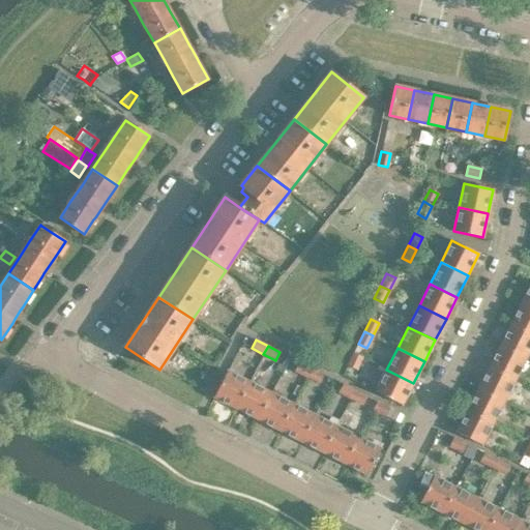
[(347,365),(356,370),(362,357),(353,353),(347,365)]
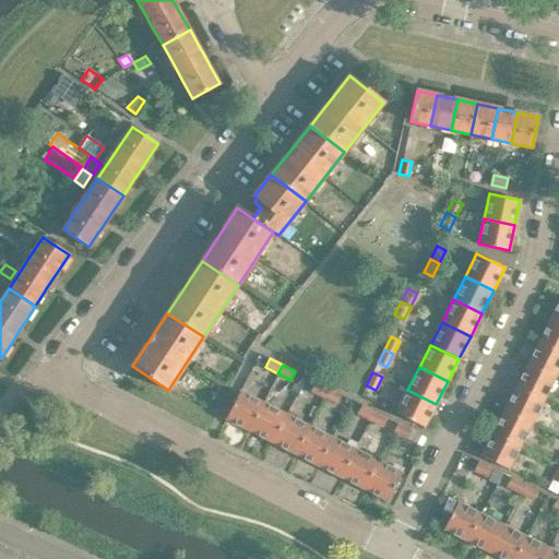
[(311,391),(323,397),(329,388),(316,381),(311,391)]
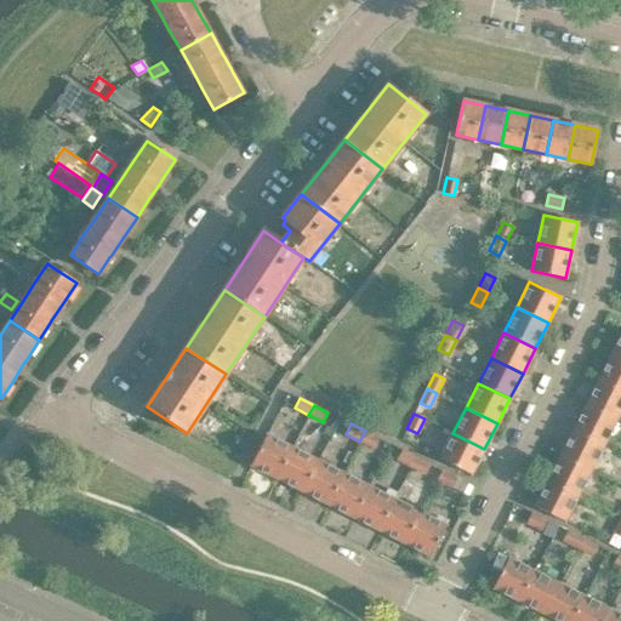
[(365,431),(359,442),(374,449),(379,438),(365,431)]
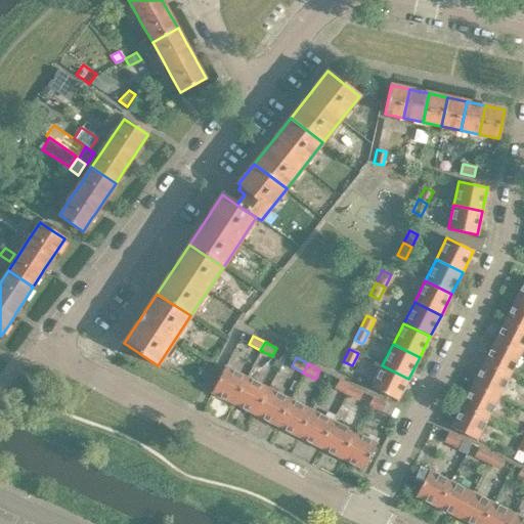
[(408,379),(382,365),(372,387),(398,400),(408,379)]
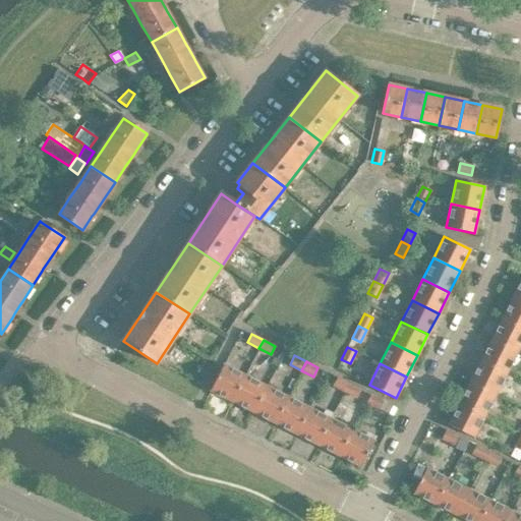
[(211,391),(232,401),(245,375),(224,364),(211,391)]
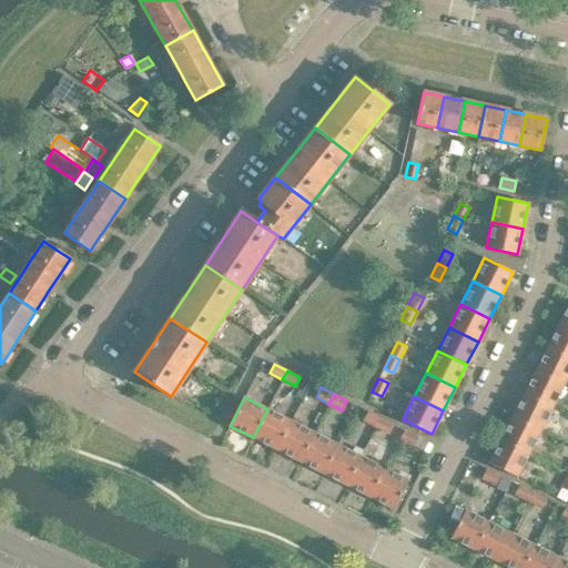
[(253,437),(276,449),(291,421),(267,409),(253,437)]
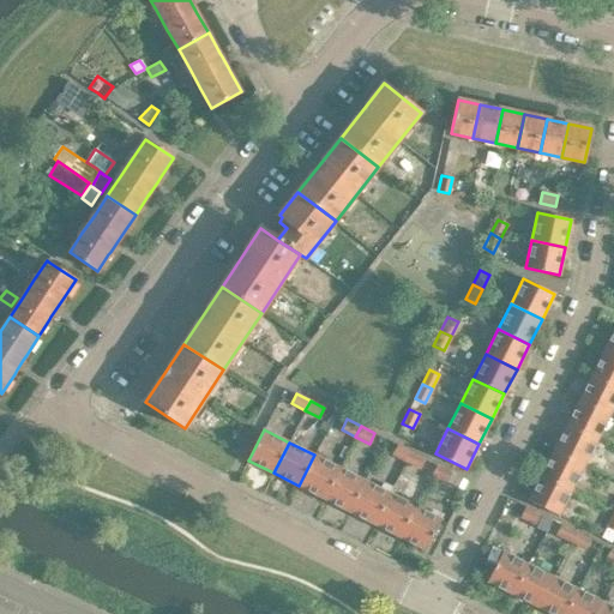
[(392,455),(407,462),(411,452),(397,445),(392,455)]
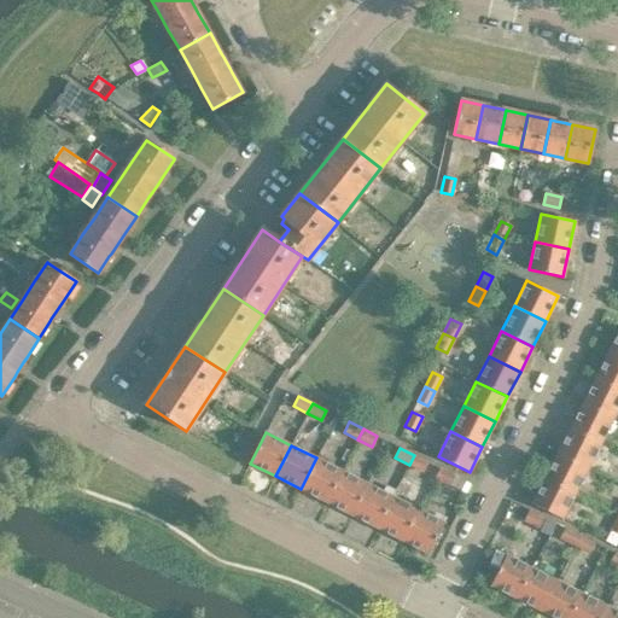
[(414,455),(409,465),(423,472),(427,462),(414,455)]
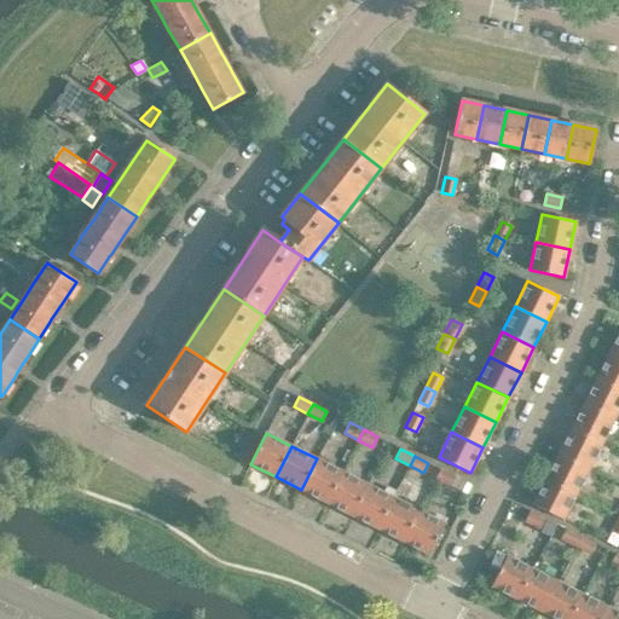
[(301,490),(327,503),(342,472),(317,458),(301,490)]
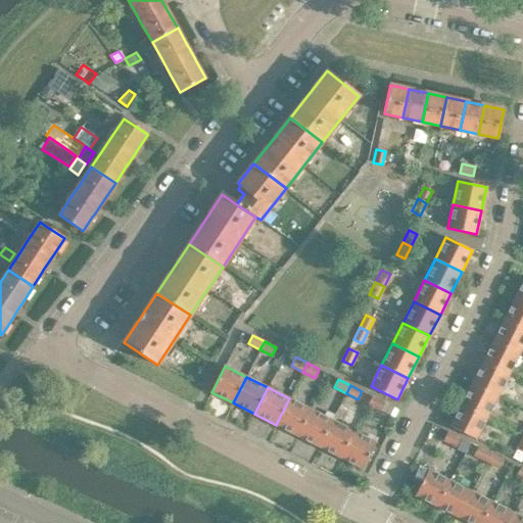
[(368,405),(389,415),(393,407),(372,396),(368,405)]
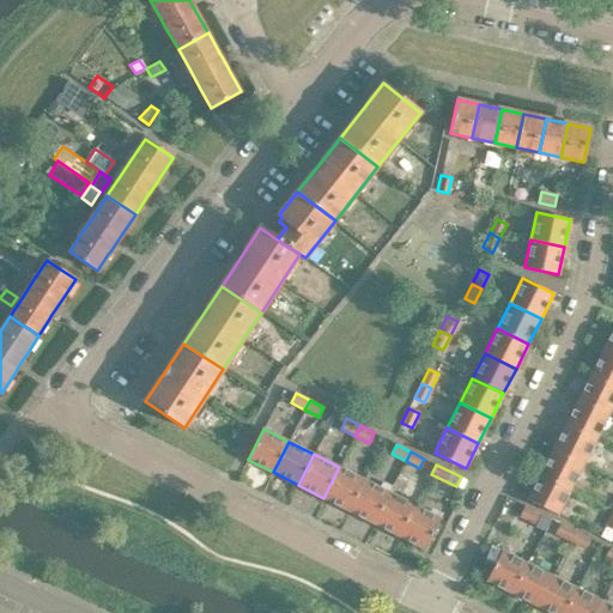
[(323,498),(349,511),(364,480),(339,467),(323,498)]
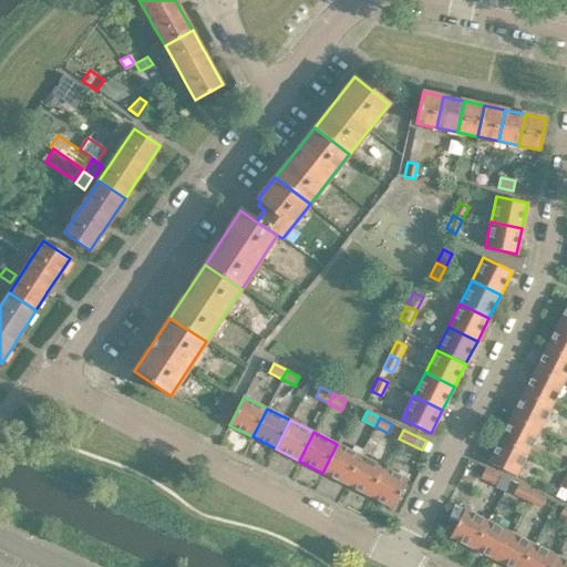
[(322,473),(346,484),(360,456),(337,444),(322,473)]
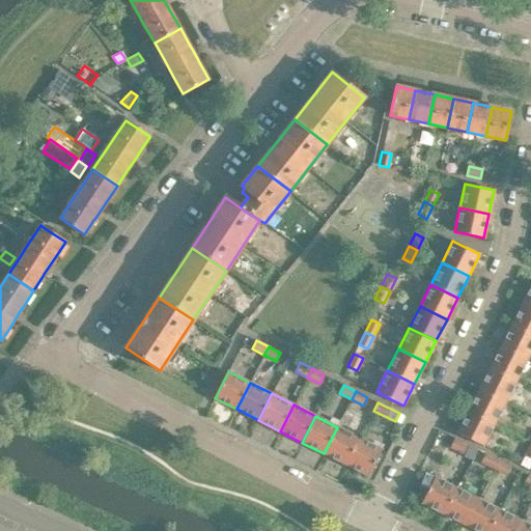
[(324,453),(346,465),(360,438),(337,427),(324,453)]
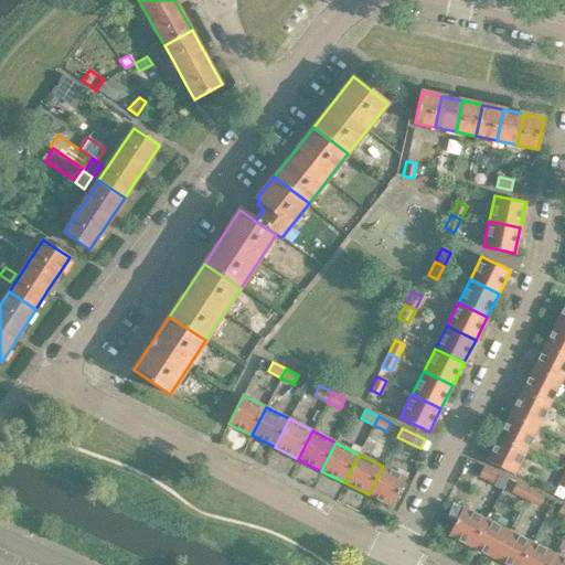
[(383,466),(369,494),(392,507),(406,478),(383,466)]
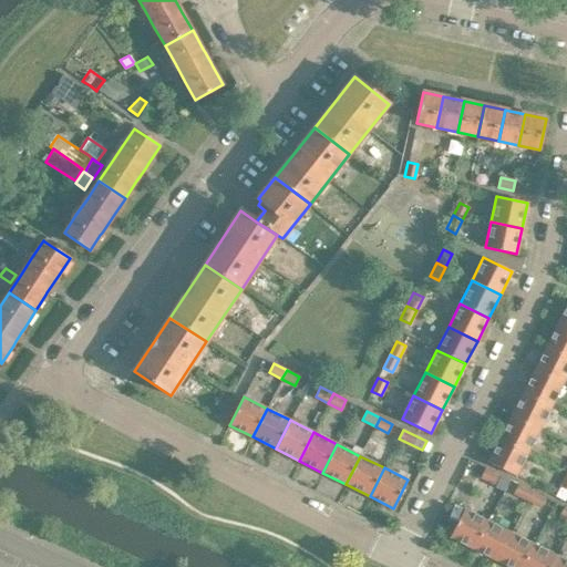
[(481,477),(494,484),(498,475),(485,468),(481,477)]
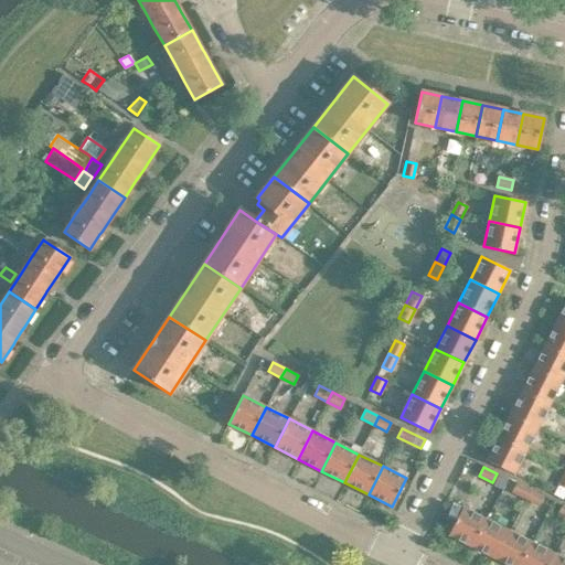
[(564,469),(555,492),(564,496),(564,469)]
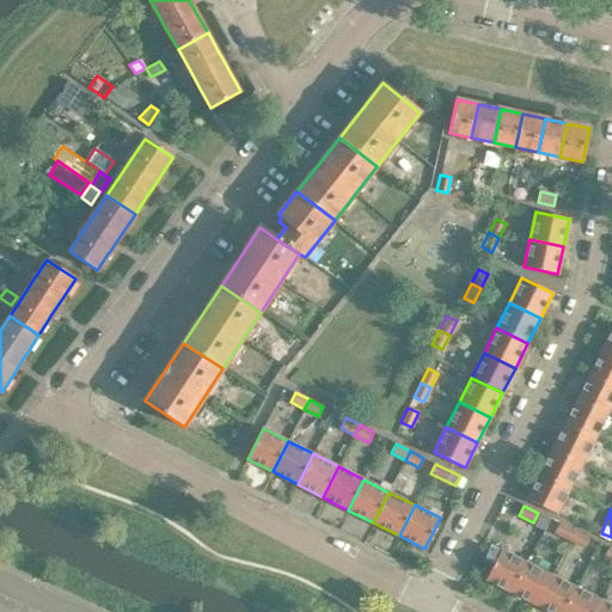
[(554,532),(569,540),(574,530),(558,522),(554,532)]
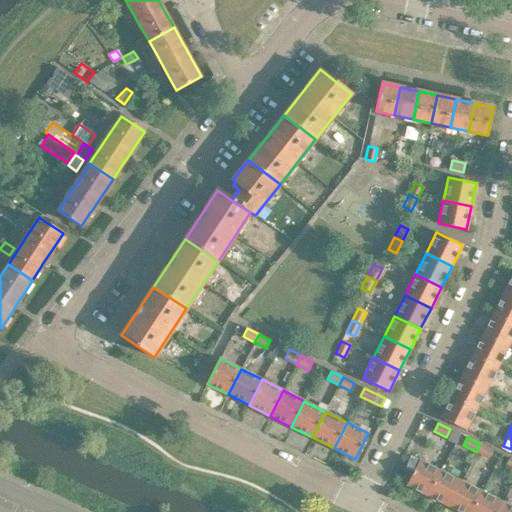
[(480,443),(476,452),(488,458),(492,450),(480,443)]
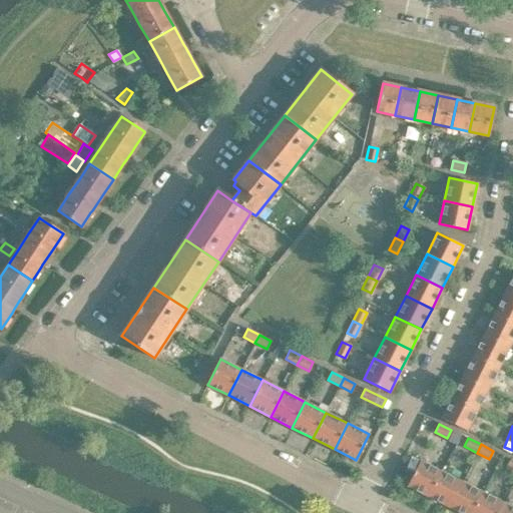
[(407,486),(428,496),(441,471),(420,461),(407,486)]
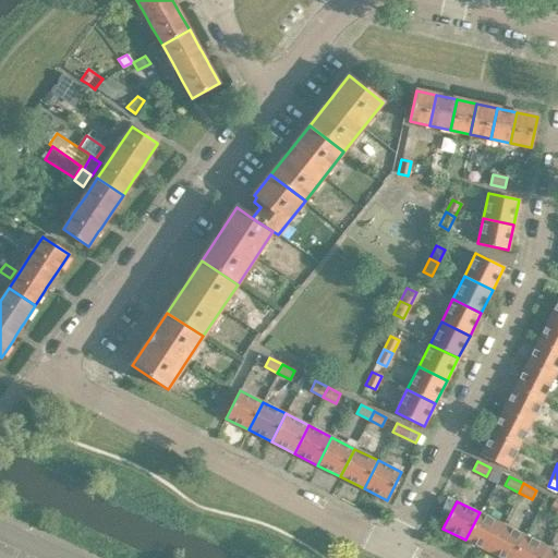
[(465,540),(488,552),(502,524),(480,512),(465,540)]
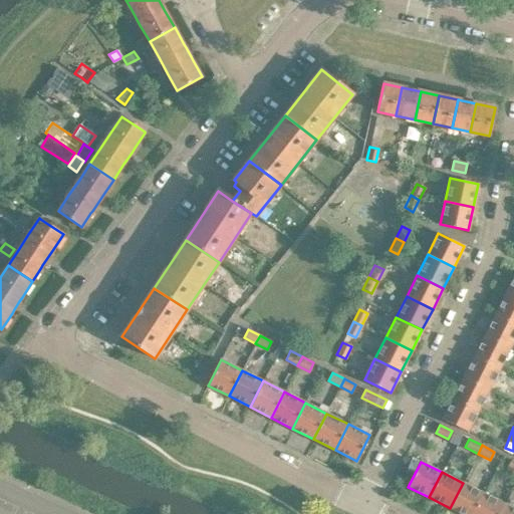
[(450,508),(462,513),(473,513),(484,493),(463,483),(450,508)]
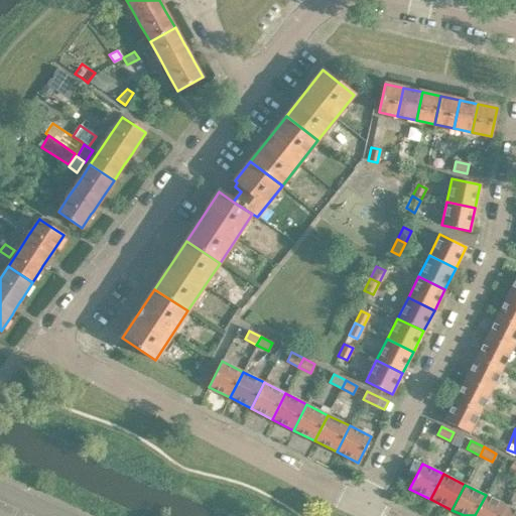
[(475,515),(501,515),(507,506),(486,495),(475,515)]
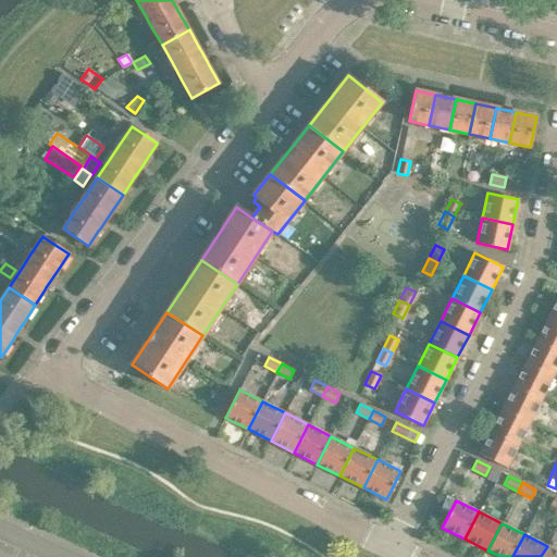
[(541,556),(556,556),(556,551),(547,546),(541,556)]
